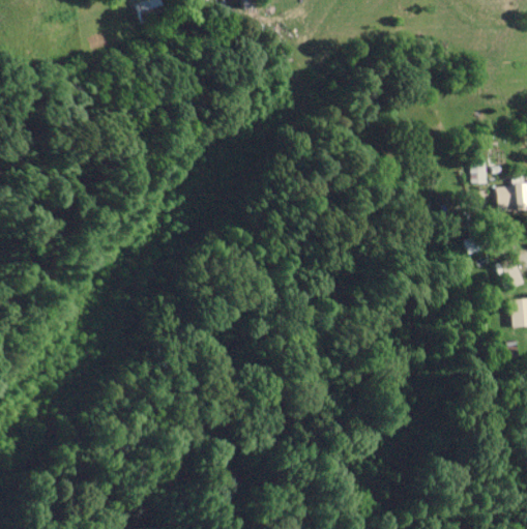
[(165,9),(159,0),(148,0),(136,6),(142,21),(165,9)]
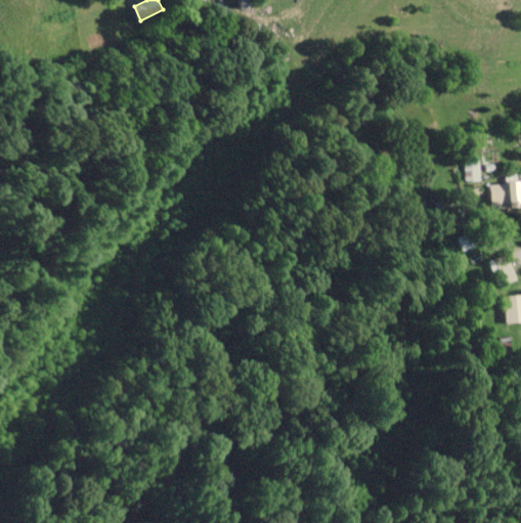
[(234,0),(235,8),(255,7),(254,0),(234,0)]
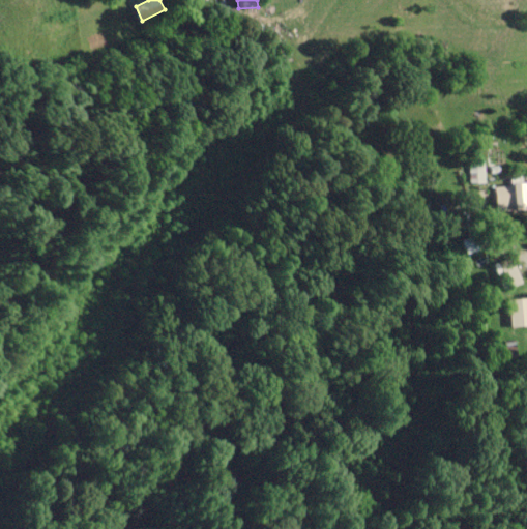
[(495,186),(497,211),(526,208),(526,176),(509,177),(510,185),(495,186)]
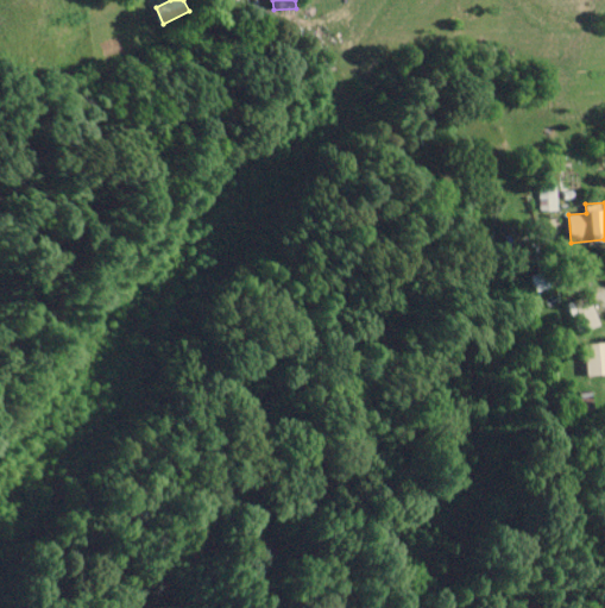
[(579,333),(602,325),(590,295),(568,305),(579,333)]
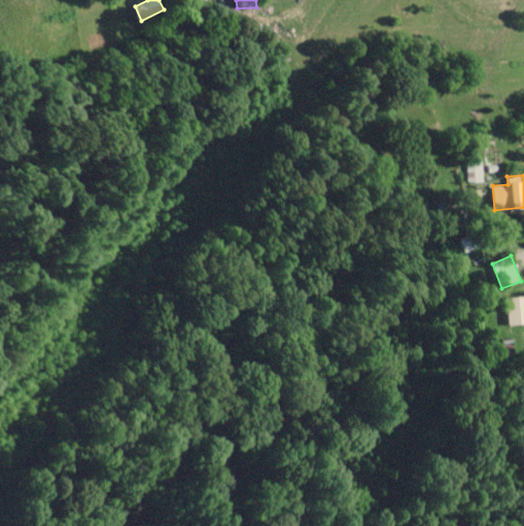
[(523,296),(509,297),(509,324),(523,324),(523,296)]
